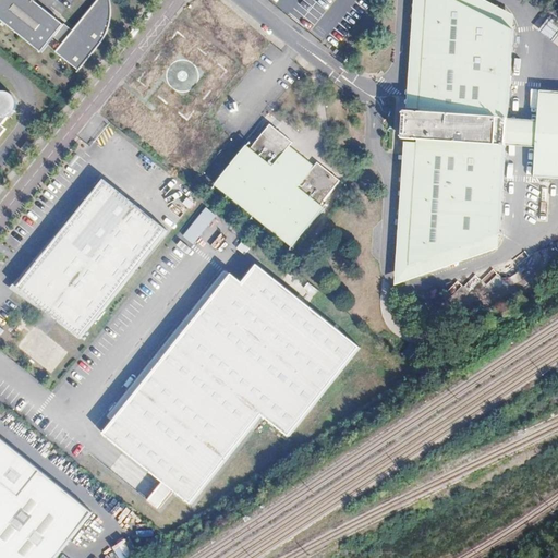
[(57,26),(59,22),(29,0),(0,0),(0,19),(35,49),(48,33),(57,40),(49,49),(71,67),(106,25),(112,12),(108,0),(88,0),(63,31),(57,26)]
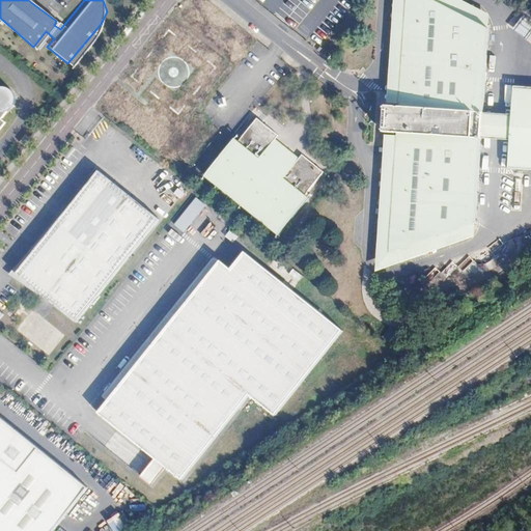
[(396,128),(389,247),(476,216),(486,20),(444,0),(402,0),(397,101),(383,100),(382,127),(396,128)]
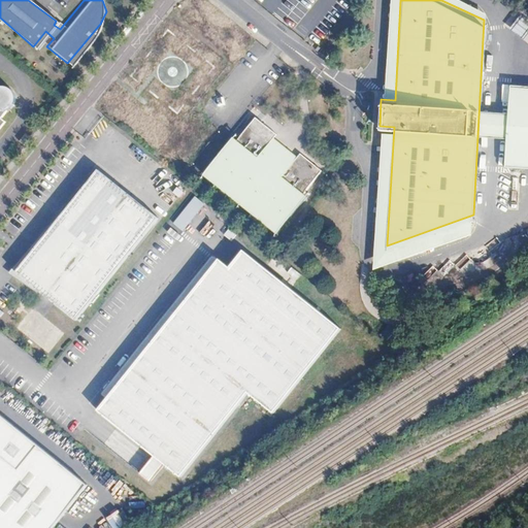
[(513,31),(523,38),(527,31),(527,25),(521,20),(513,31)]
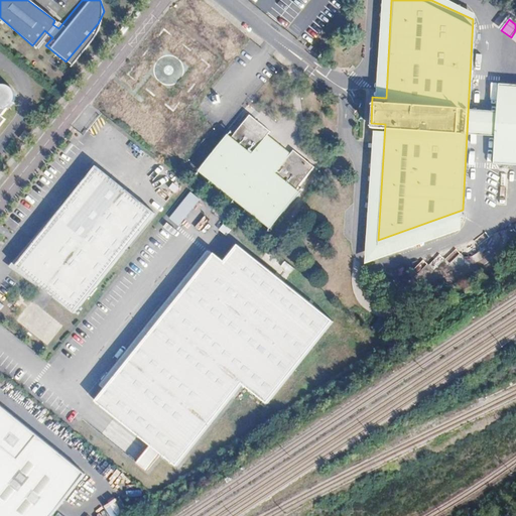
[(492,157),(515,158),(515,77),(497,77),(492,157)]
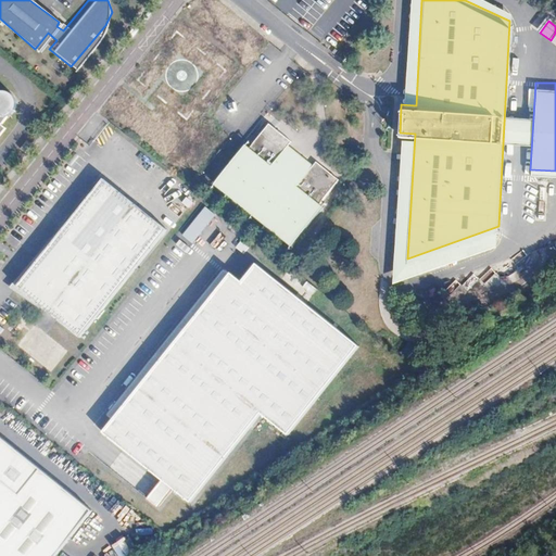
[(290,136),(267,118),(249,141),(245,139),(214,178),(293,242),(325,203),(320,200),(340,175),(317,156),(313,162),(287,140),(290,136)]
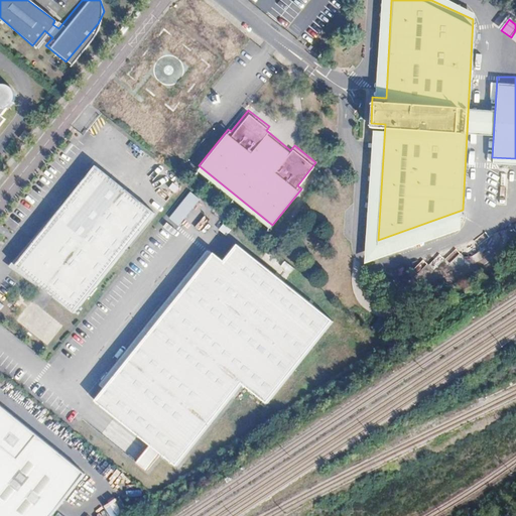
[(72,313),(152,212),(93,164),(12,266),(72,313)]
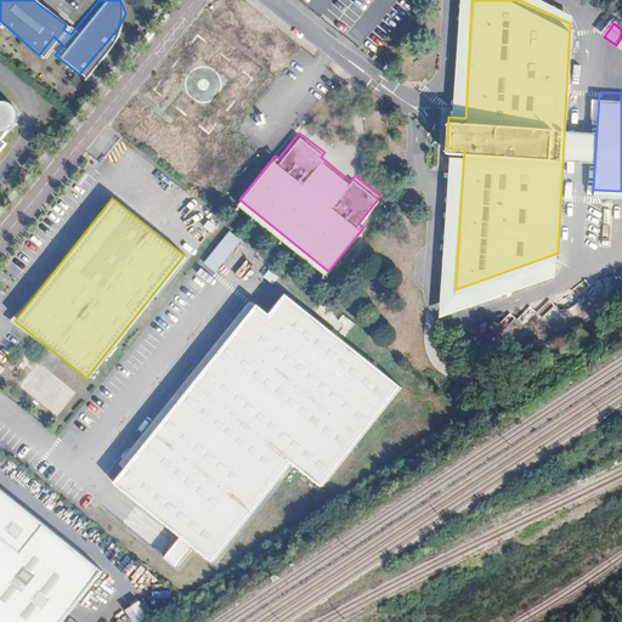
[(213,225),(205,219),(202,225),(209,230),(213,225)]
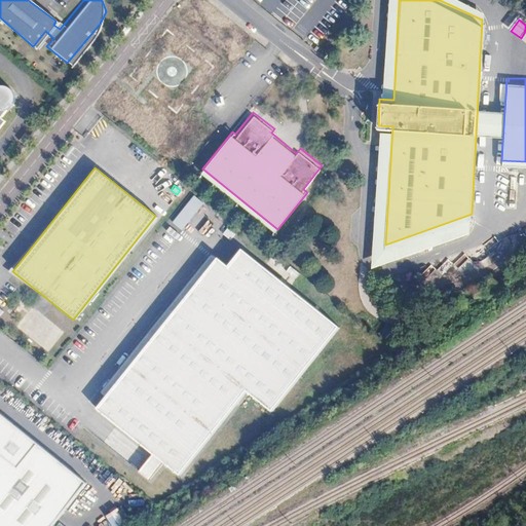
[(192,195),(175,225),(185,231),(202,202),(192,195)]
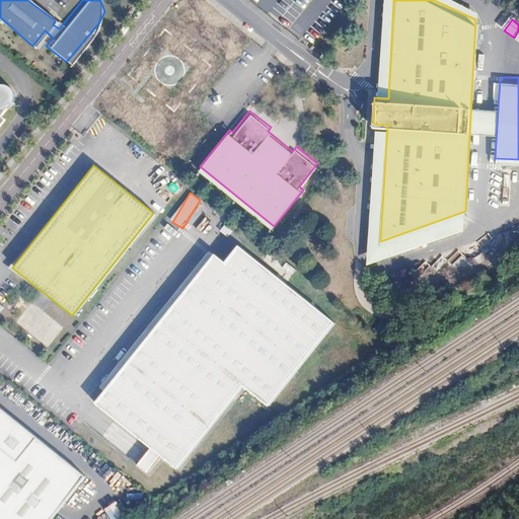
[(336,322),(238,244),(224,262),(215,253),(94,404),(176,471),(243,387),(268,406),(336,322)]
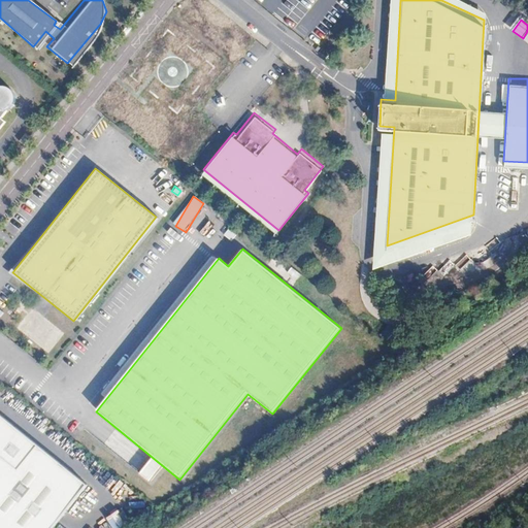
[(488,259),(476,267),(468,255),(458,262),(472,282),(493,267),(488,259)]
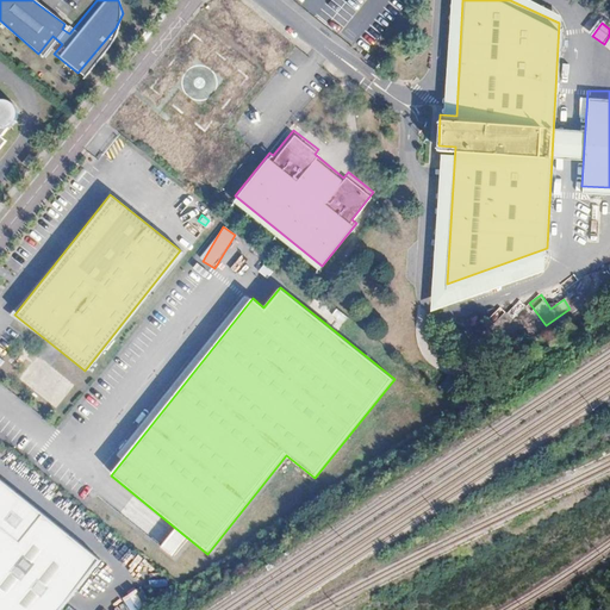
[(499,332),(526,305),(520,300),(508,313),(500,306),(487,321),(499,332)]
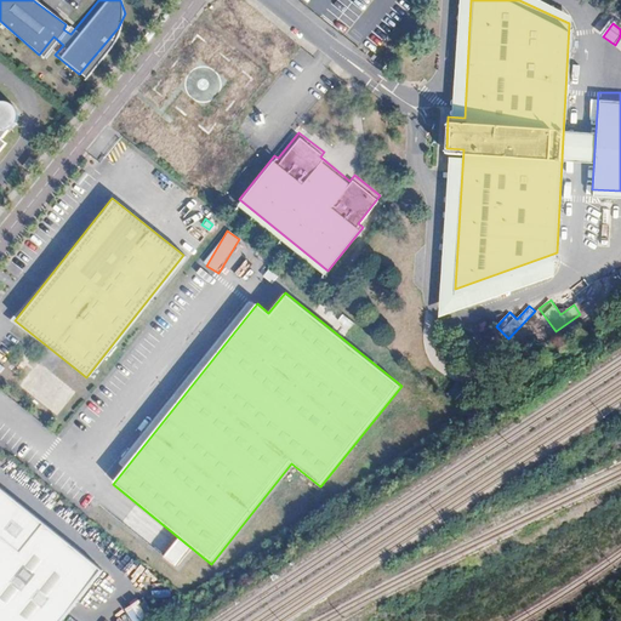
[(0,620),(57,620),(104,563),(0,479),(0,620)]
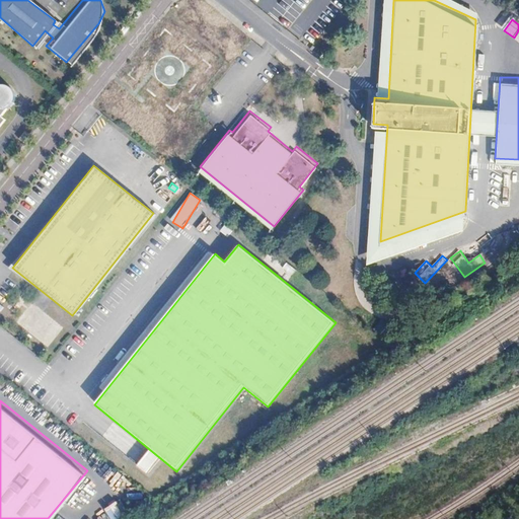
[(115,484),(123,490),(129,482),(122,475),(115,484)]
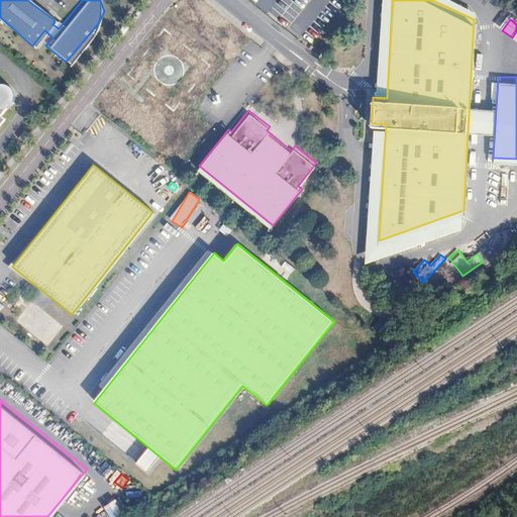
[(119,498),(104,508),(110,516),(116,516),(127,510),(119,498)]
